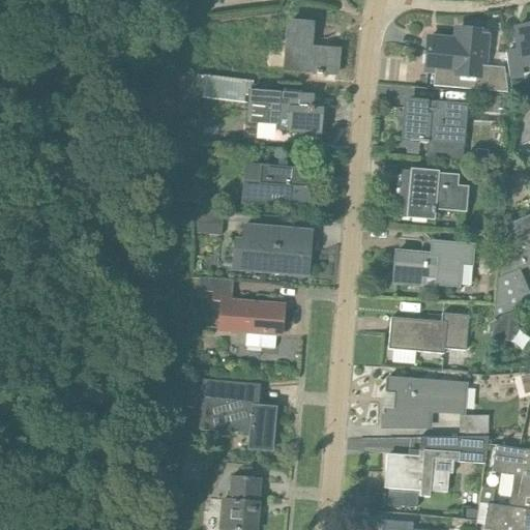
[(312,25),(289,24),(286,71),(336,75),(339,52),(310,50),(312,25)]
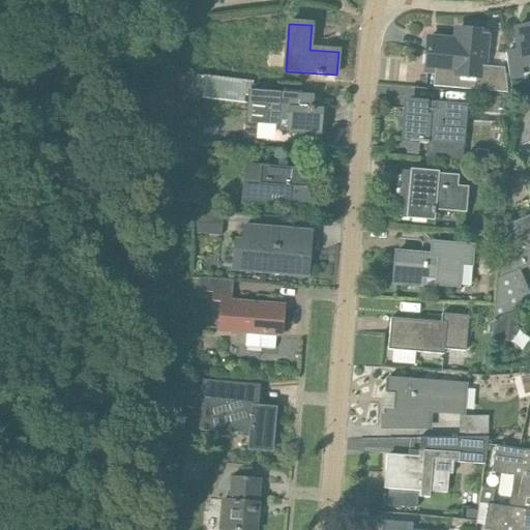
[(529,26),(514,29),(519,68),(529,65),(529,26)]
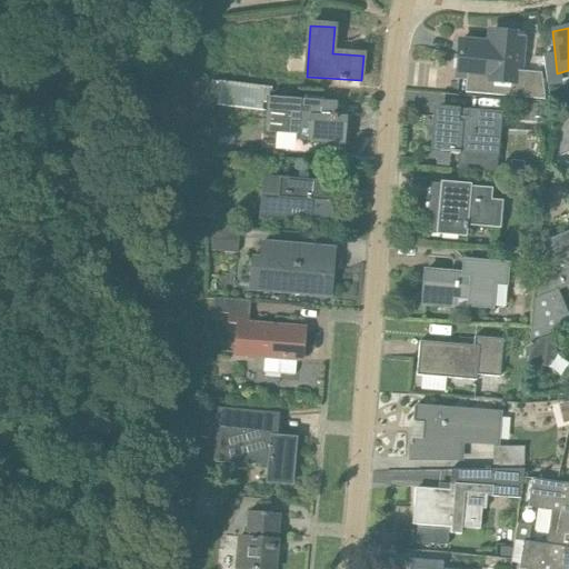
[(496,46),(460,42),(457,77),(486,80),(486,82),(518,85),(522,36),(497,33),(496,46)]
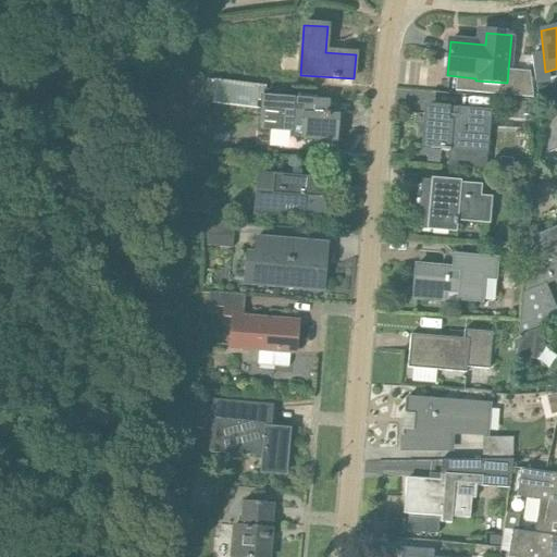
[(258,86),(214,81),(212,103),(256,109),(258,86)]
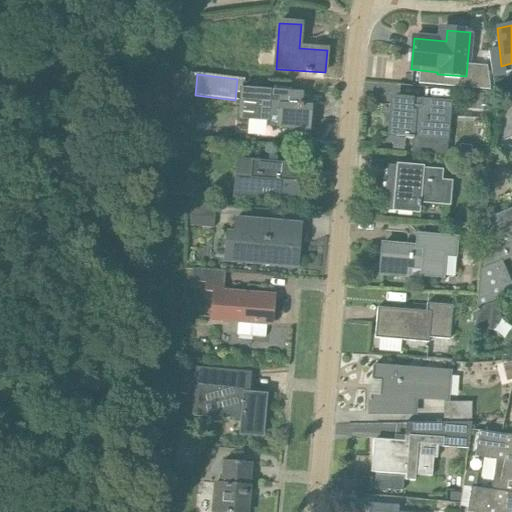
[(455,102),(456,91),(431,89),(430,100),(421,99),(421,108),(412,107),(413,99),(395,97),(392,136),(405,137),(405,139),(413,140),(414,138),(448,140),(451,102),(455,102)]
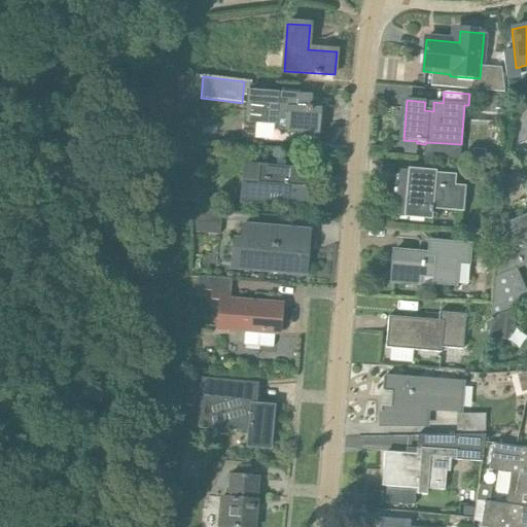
[(310,98),(248,93),(246,121),(274,124),(274,120),(287,121),(287,132),(317,134),(319,110),(311,110),(312,106),(309,106),(310,98)]
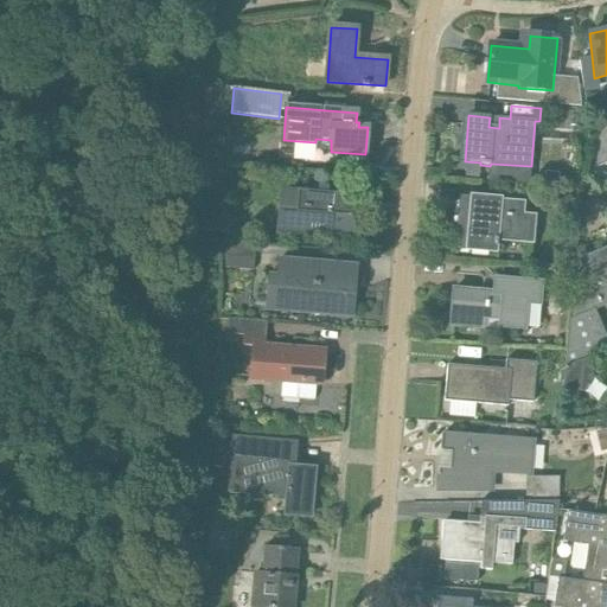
[(363,196),(300,191),(298,211),(282,210),(280,231),(357,238),(358,217),(360,217),(363,196)]
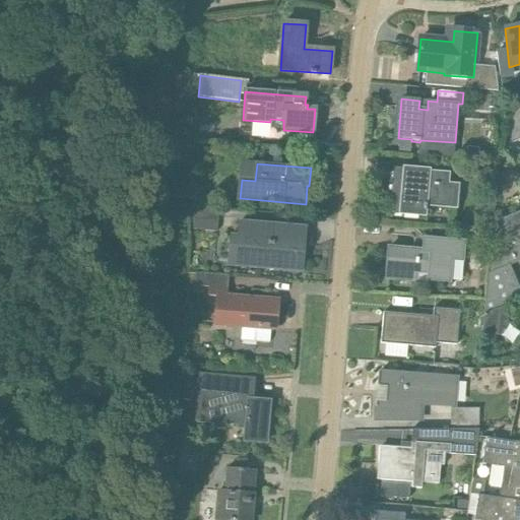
[(494,179),(489,168),(475,174),(480,185),(494,179)]
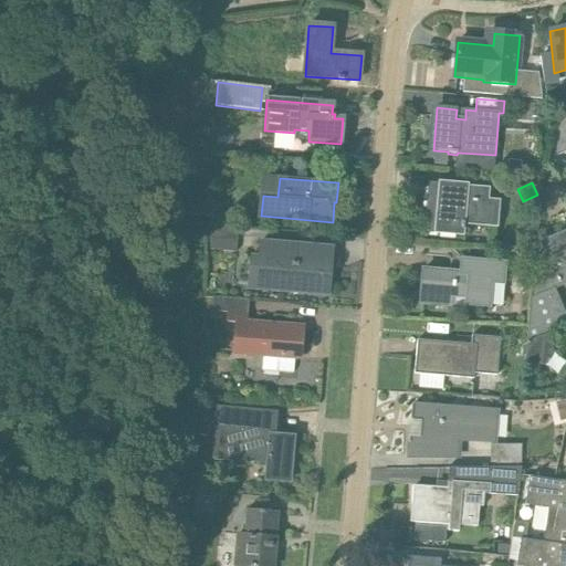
[(426,231),(437,232),(461,234),(461,229),(463,229),(464,223),(495,226),(498,203),(485,202),(486,190),(465,189),(467,186),(438,184),(438,186),(430,186),(426,231)]
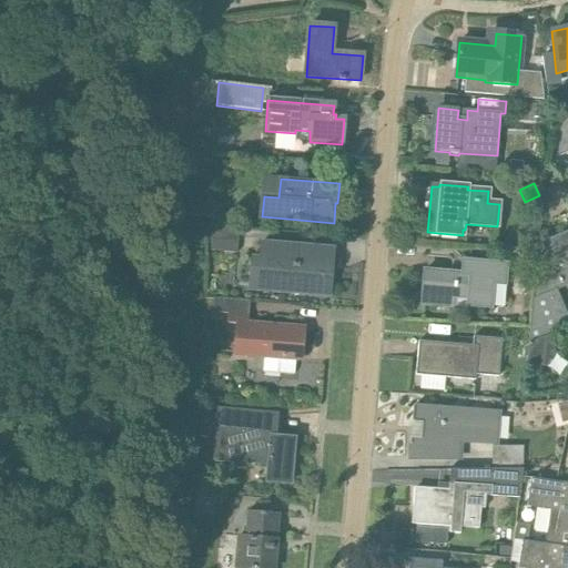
[(239,242),(240,229),(212,226),(211,239),(239,242)]
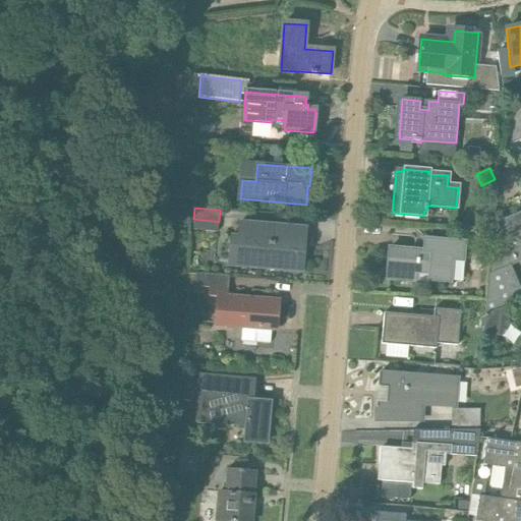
[(486,215),(490,225),(500,222),(496,211),(486,215)]
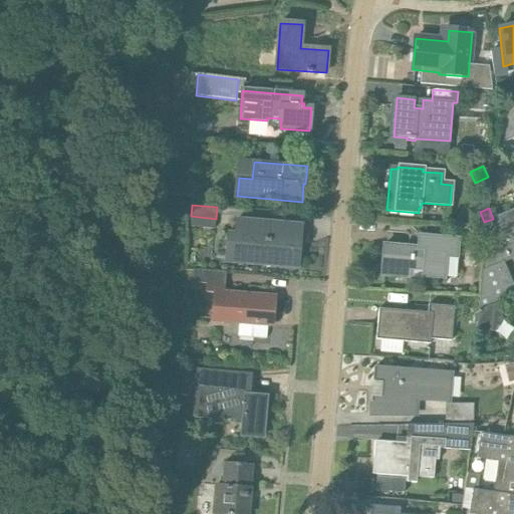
[(214,229),(216,219),(191,216),(190,226),(214,229)]
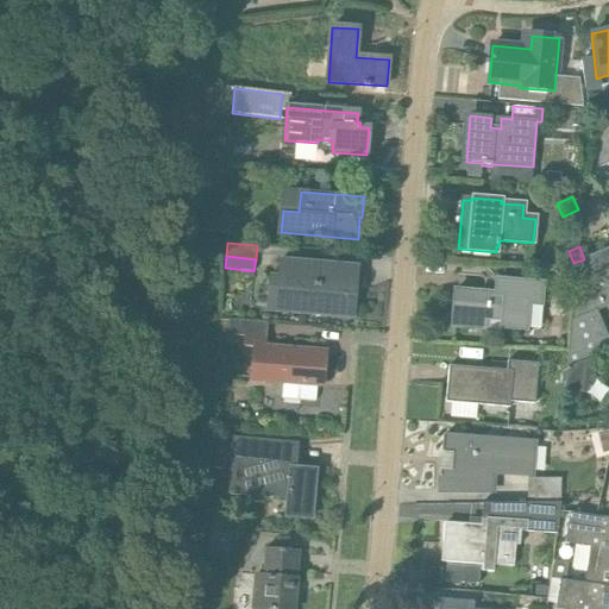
[(352,268),(290,262),(289,283),(307,284),(305,313),(353,316),(355,295),(350,295),(352,268)]
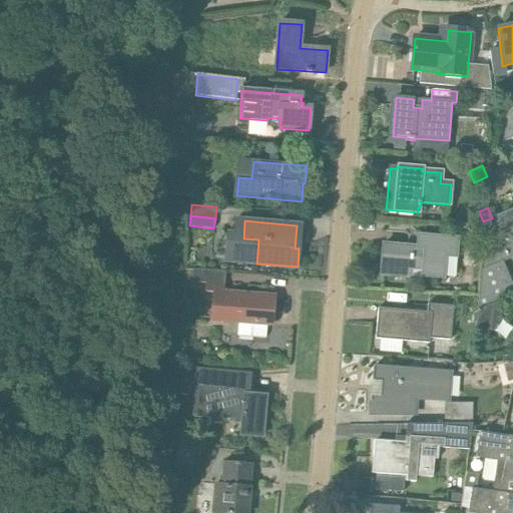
[(512,225),(482,238),(475,311),(512,295),(512,283),(504,263),(512,258),(512,225)]
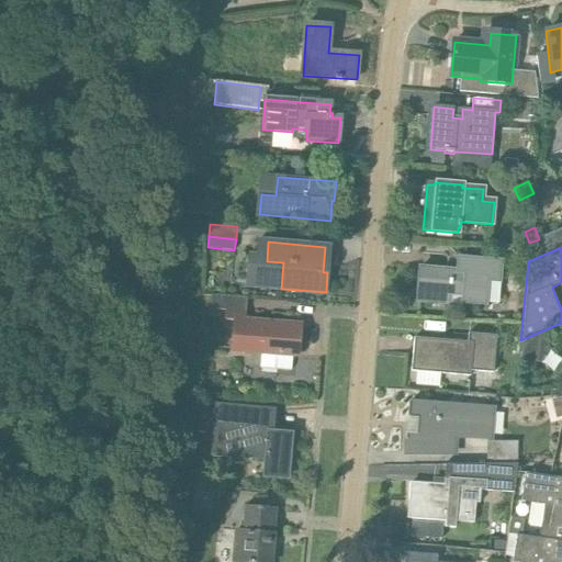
[(457,271),(420,268),(418,292),(428,292),(427,303),(448,304),(449,294),(462,295),(461,302),(485,304),(487,281),(499,282),(501,261),(458,258),(457,271)]
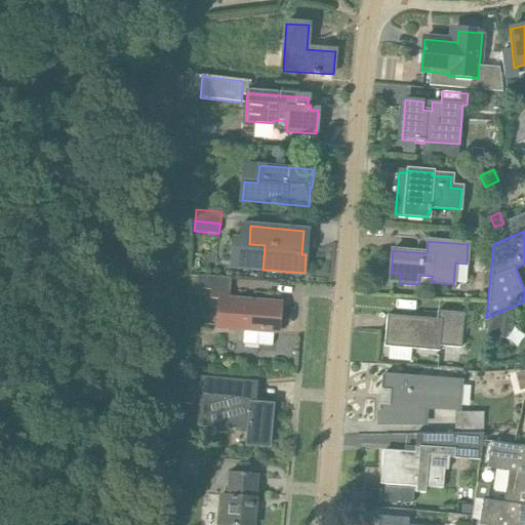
[(263,305),(238,304),(238,300),(228,300),(230,279),(198,277),(197,290),(212,290),(211,300),(219,301),(217,328),(275,332),(275,329),(279,329),(280,307),(277,307),(277,304),(263,303),(263,305)]
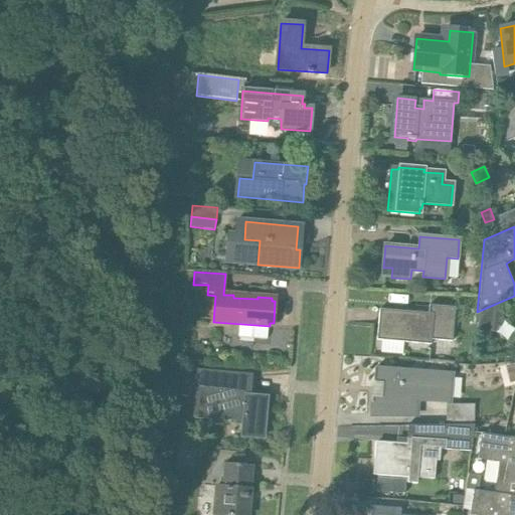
[(504,322),(497,304),(477,312),(476,331),(495,333),(504,322)]
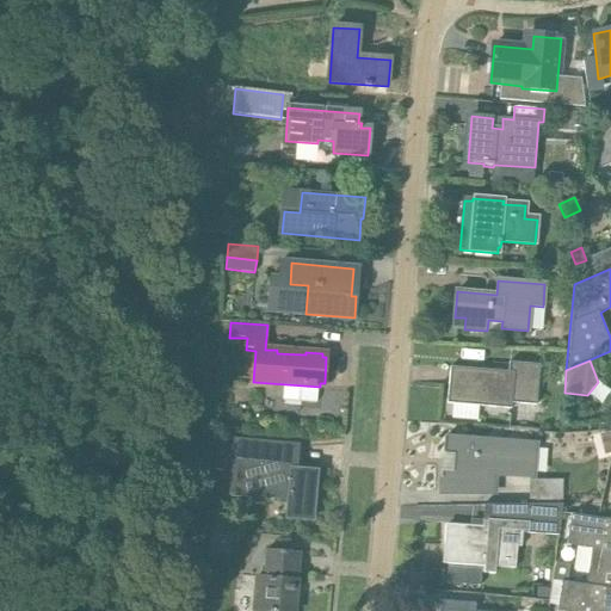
[(507,372),(450,368),(448,405),(512,409),(512,402),(536,403),(539,364),(508,362),(507,372)]
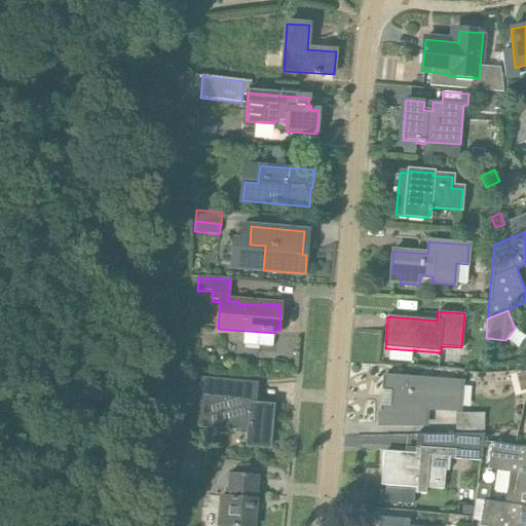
[(525,389),(525,372),(517,374),(521,391),(525,389)]
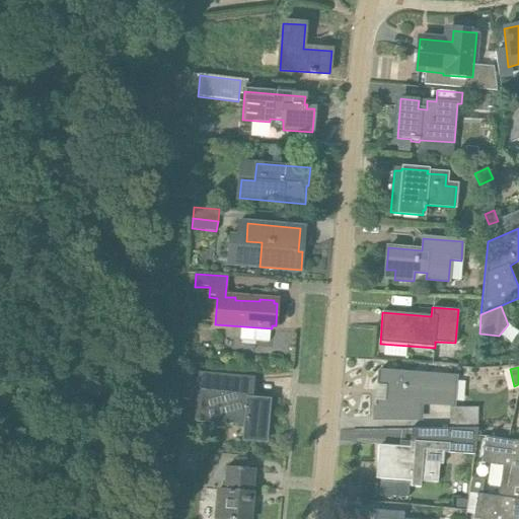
[(454,377),(377,373),(376,387),(384,388),(383,400),(376,399),(375,419),(405,419),(406,413),(419,414),(420,402),(452,402),(454,377)]
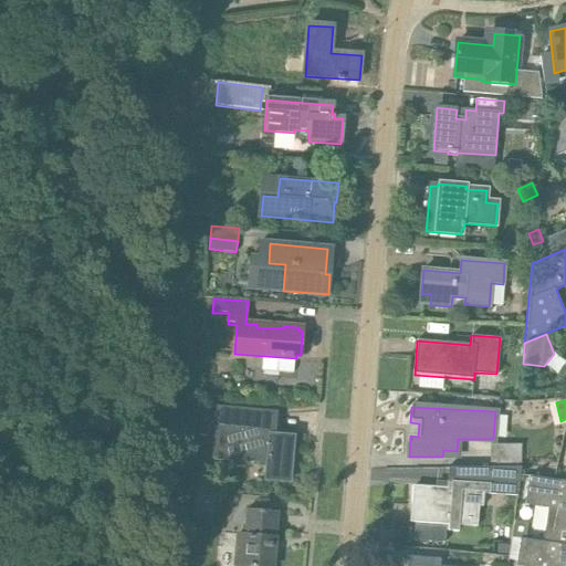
[(251,453),(251,462),(266,463),(265,480),(290,482),(293,438),(271,436),(273,413),(218,409),(215,459),(228,460),(231,449),(251,453)]
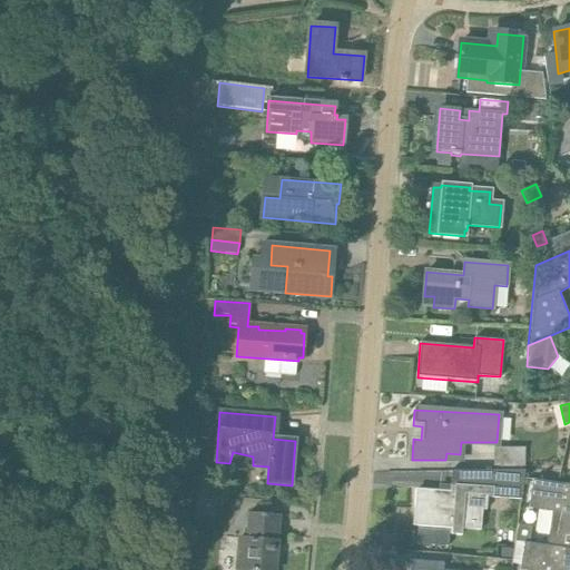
[(494,471),(526,471),(524,449),(494,449),(494,471)]
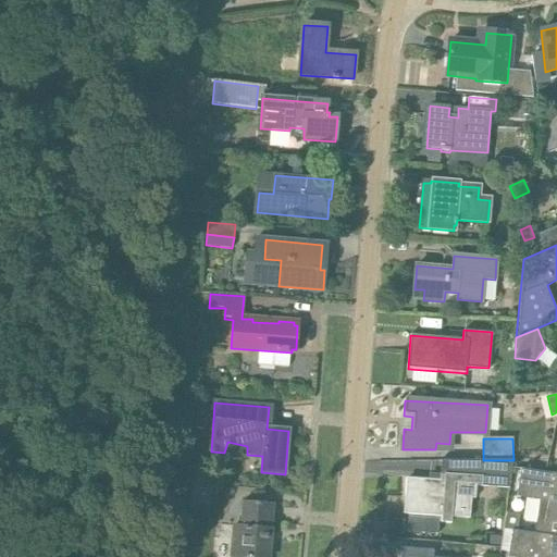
[(514,460),(483,460),(481,485),(509,487),(514,460)]
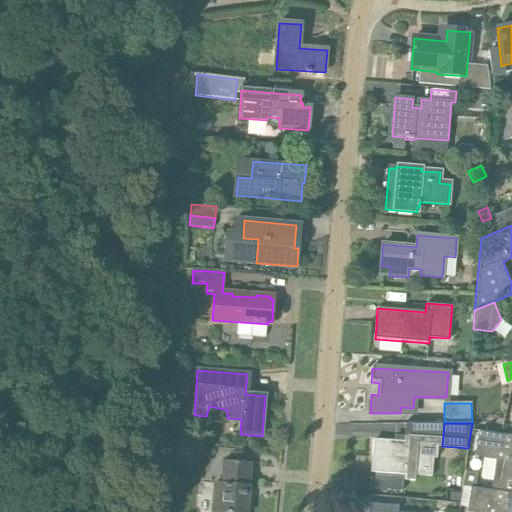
[(497,459),(492,489),(511,491),(511,434),(480,430),(476,456),(497,459)]
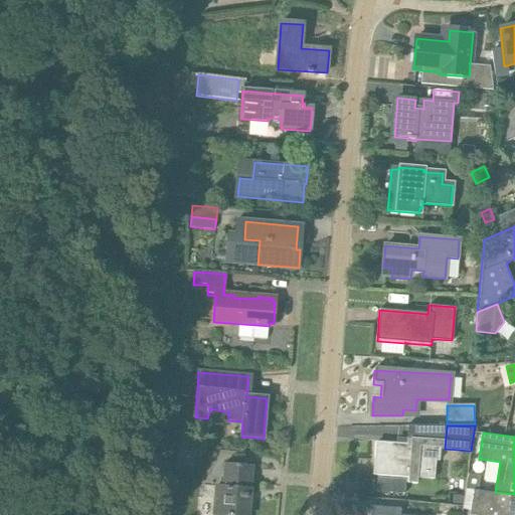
[(436,448),(376,444),(375,460),(378,460),(376,475),(434,480),(436,448)]
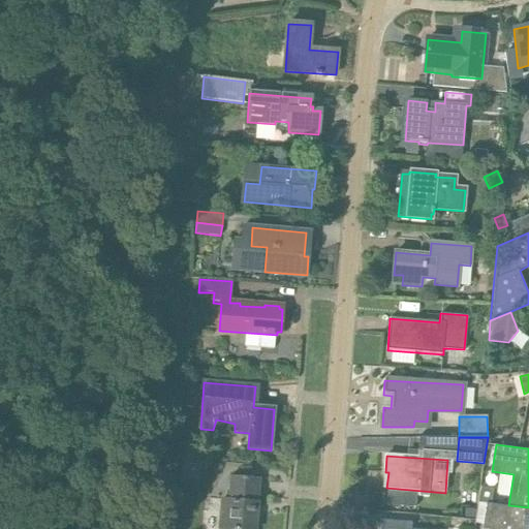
[(255,528),(260,478),(231,476),(229,501),(222,501),(219,528),(255,528)]
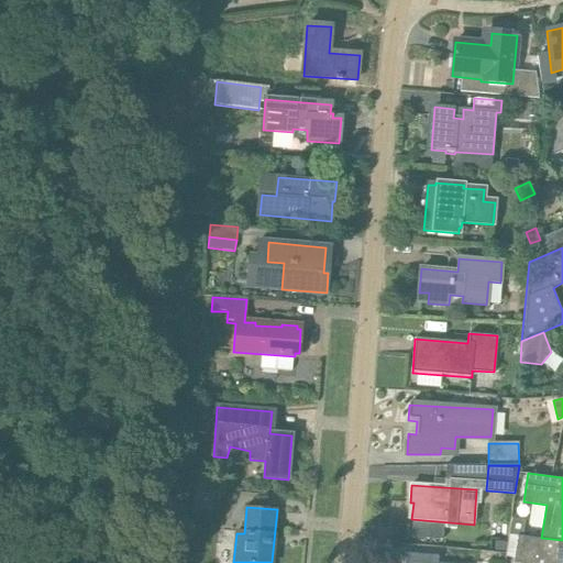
[(562,562),(562,540),(541,538),(518,534),(518,536),(509,533),(506,556),(515,558),(514,562),(562,562)]
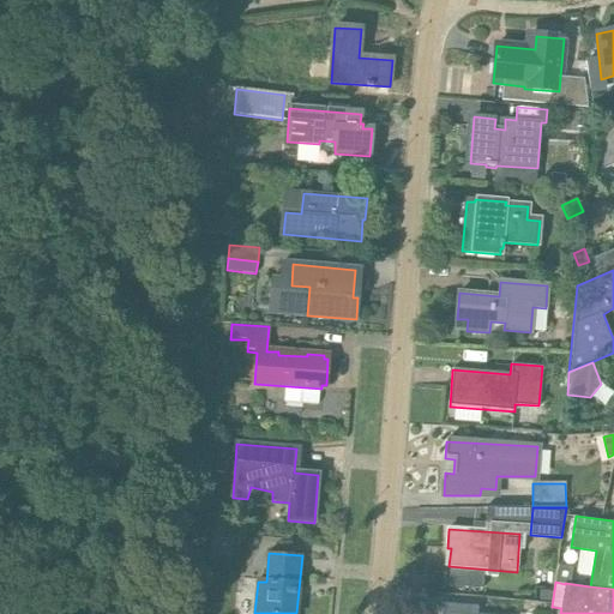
[(540,591),(539,601),(552,601),(553,591),(540,591)]
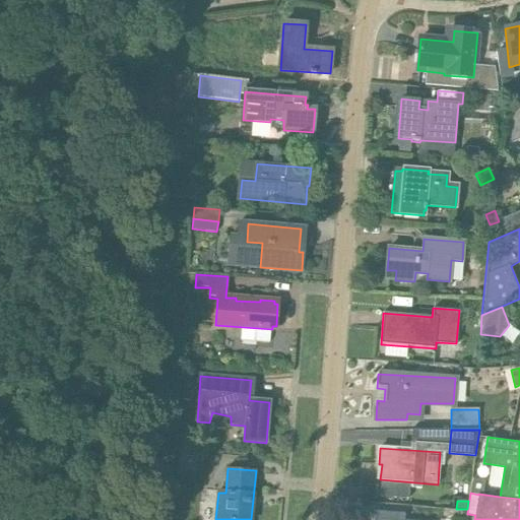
[(426,509),(409,508),(408,518),(425,519),(426,509)]
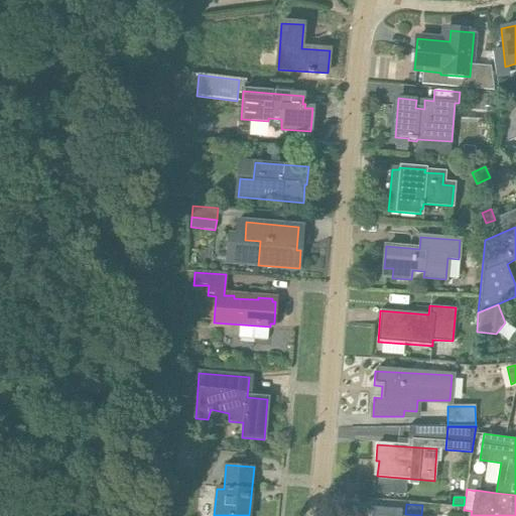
[(391,515),(392,508),(372,507),(371,515),(391,515)]
